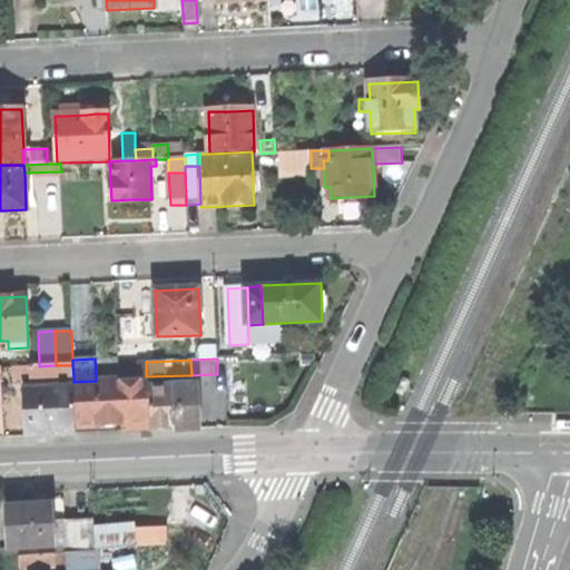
[(74,377),(72,365),(56,365),(39,366),(30,366),(30,380),(74,377)]
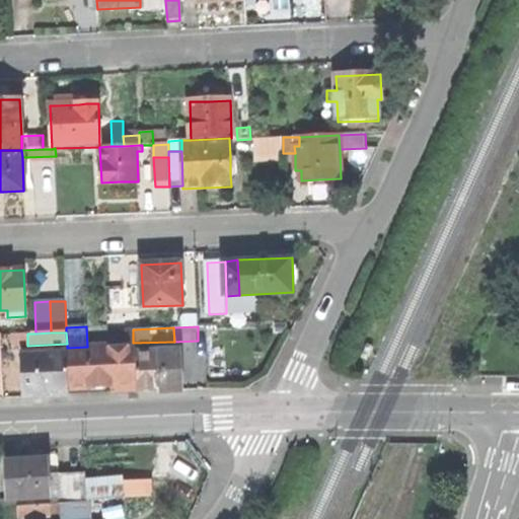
[(11,346),(27,346),(27,334),(10,334),(11,346)]
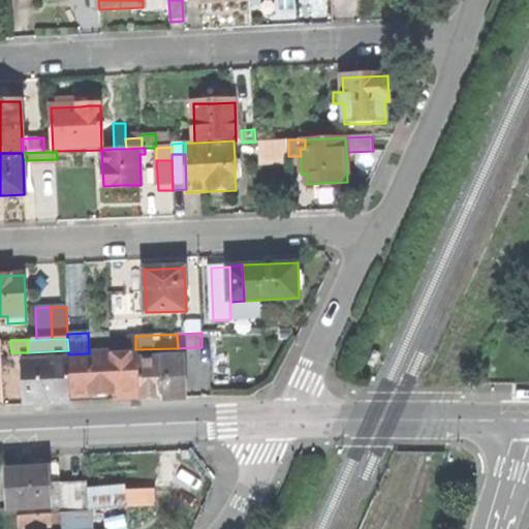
[(109,353),(89,353),(68,354),(68,360),(69,396),(90,396),(111,395),(110,379),(109,355),(109,353)]
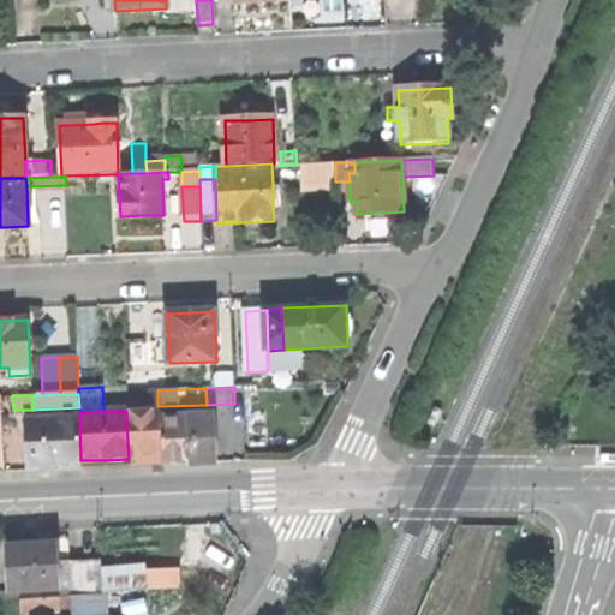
[(159,412),(126,413),(127,441),(136,441),(137,459),(137,466),(161,465),(159,412)]
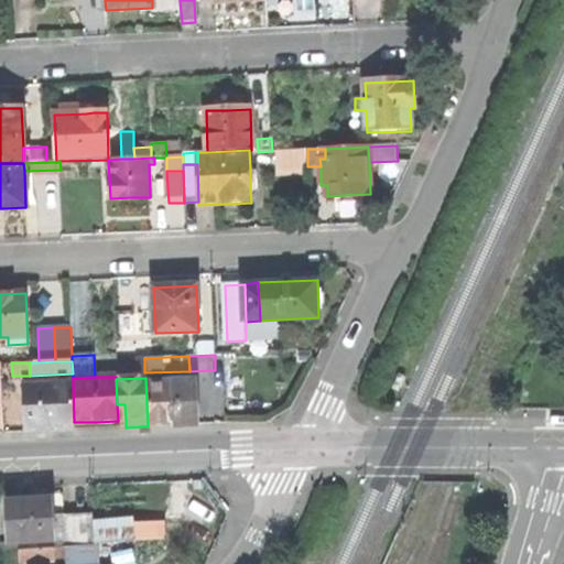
[(194,382),(148,383),(149,426),(172,425),(195,424),(194,382)]
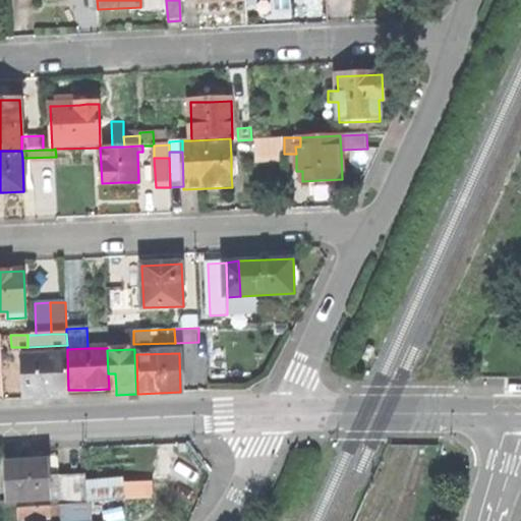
[(68,398),(68,390),(67,354),(22,356),(23,399),(48,399),(68,398)]
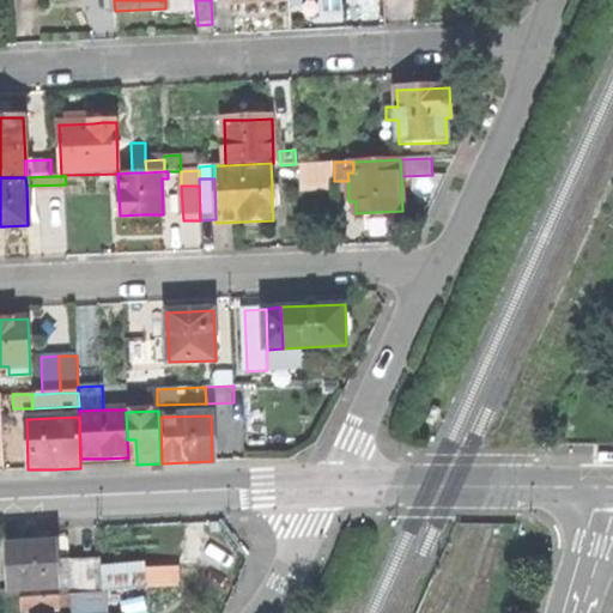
[(10,589),(11,598),(20,598),(58,595),(68,595),(72,595),(70,560),(68,542),(56,544),(34,545),(5,546),(7,589),(10,589)]
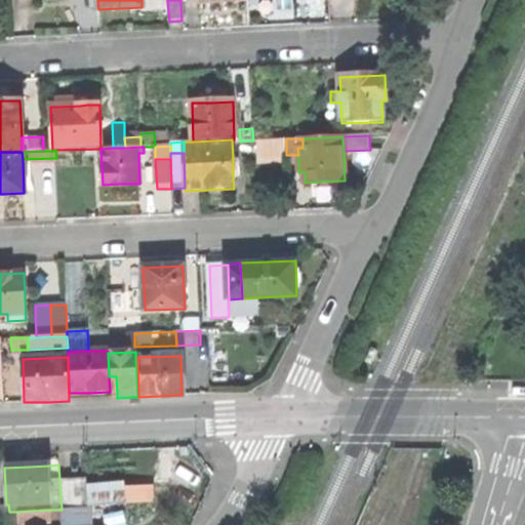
[(86,478),(59,480),(62,510),(87,508),(86,491),(86,478)]
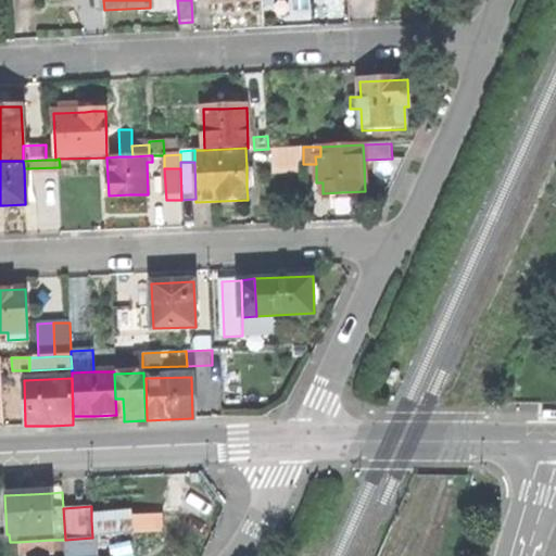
[(149,517),(91,520),(92,538),(96,538),(110,536),(150,534),(149,517)]
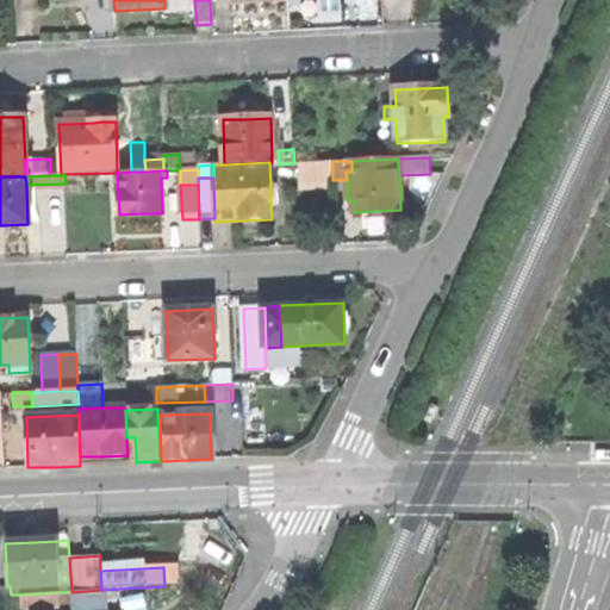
[(178,567),(163,567),(165,586),(179,586),(178,567)]
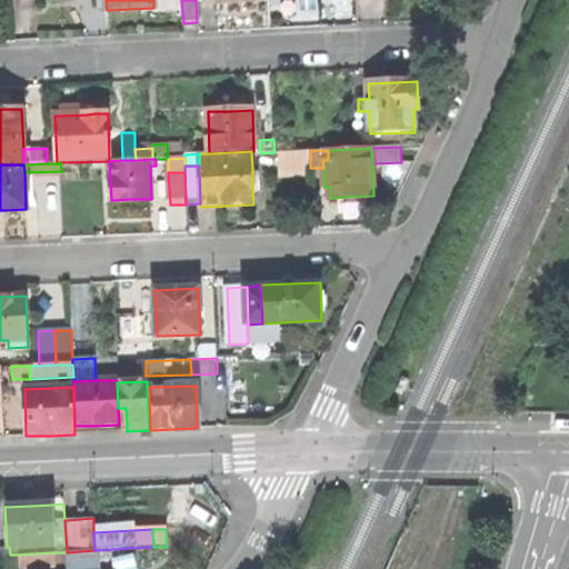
[(112,549),(98,550),(99,565),(113,565),(112,549)]
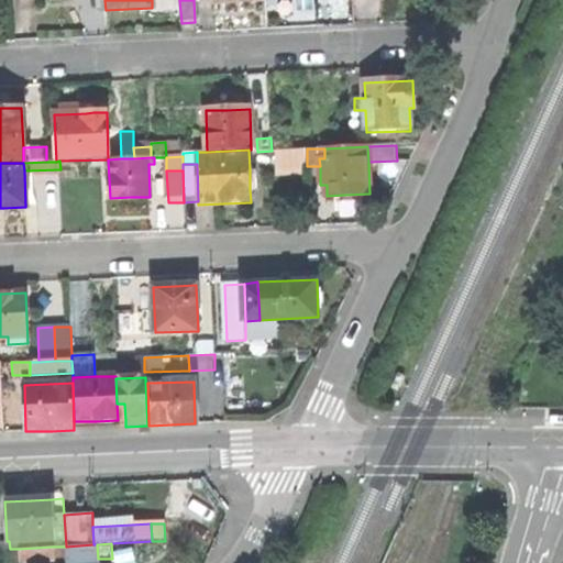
[(97,544),(94,544),(66,547),(63,547),(64,561),(98,559),(97,544)]
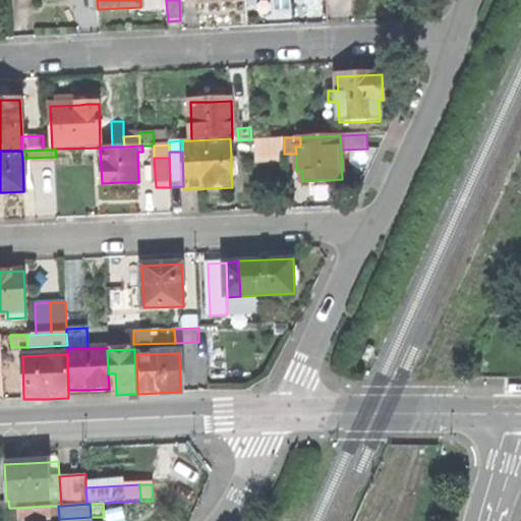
[(38,520),(50,520),(49,506),(17,508),(17,520),(38,520)]
